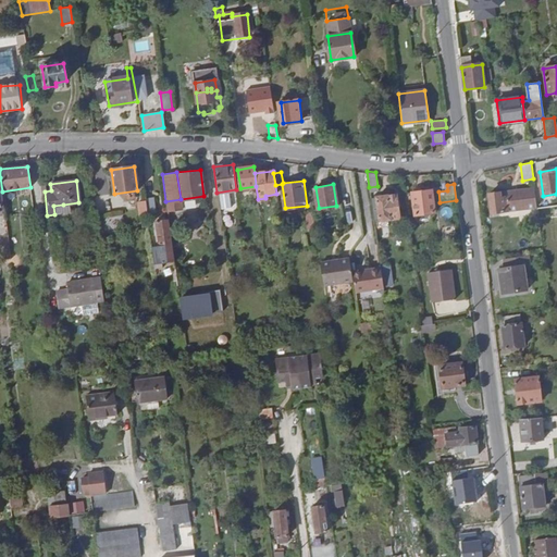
[(492,213),(537,206),(534,186),(489,194),(492,213)]
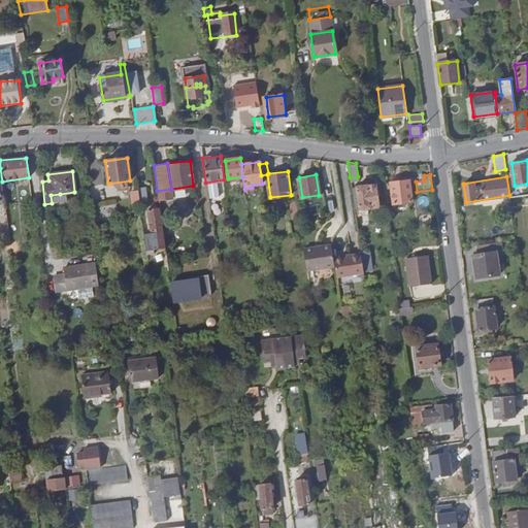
[(374,177),(356,180),(359,203),(377,200),(374,177)]
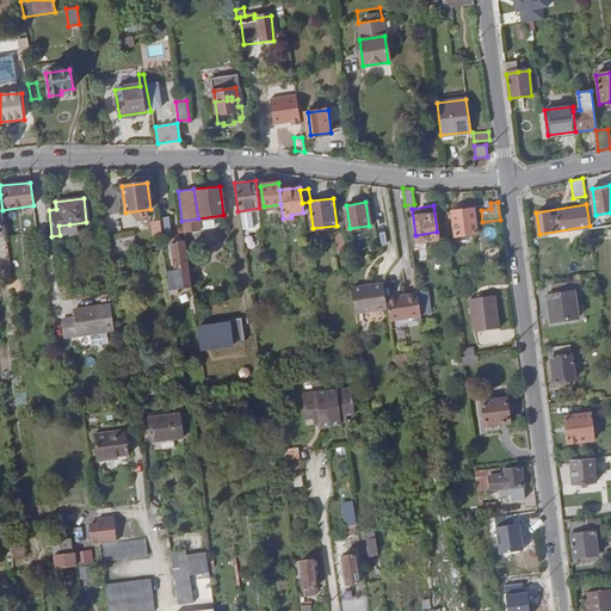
[(444,214),(446,230),(455,229),(455,238),(475,234),(473,208),(451,210),(452,213),(444,214)]
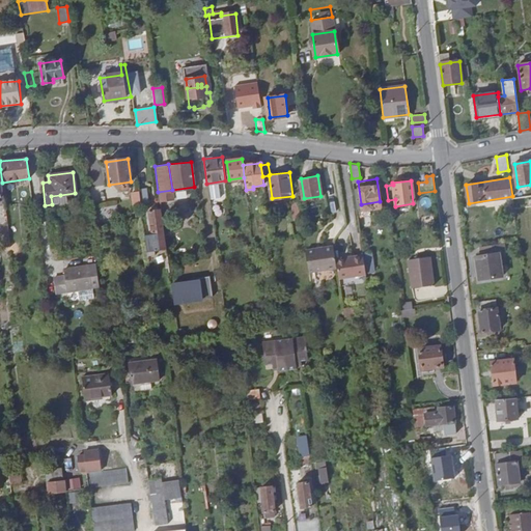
[(218,182),(206,184),(208,198),(219,197),(218,182)]
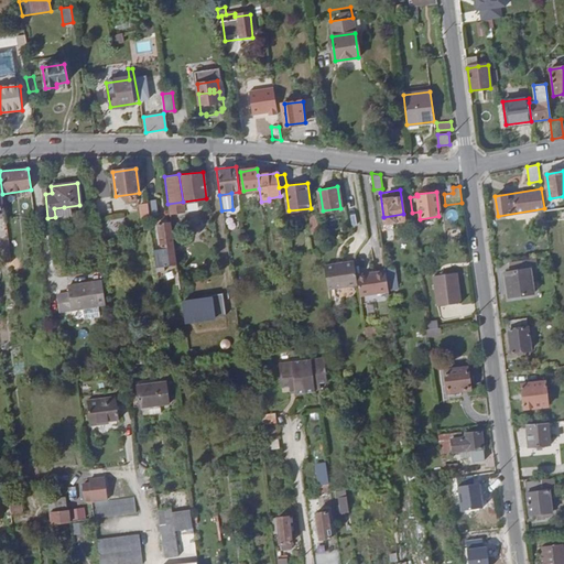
[(153,202),(147,202),(147,205),(149,217),(155,217),(153,202)]
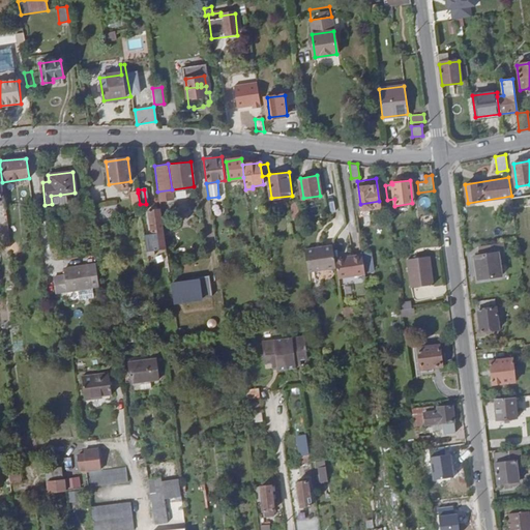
[(140,204),(138,193),(131,193),(133,205),(140,204)]
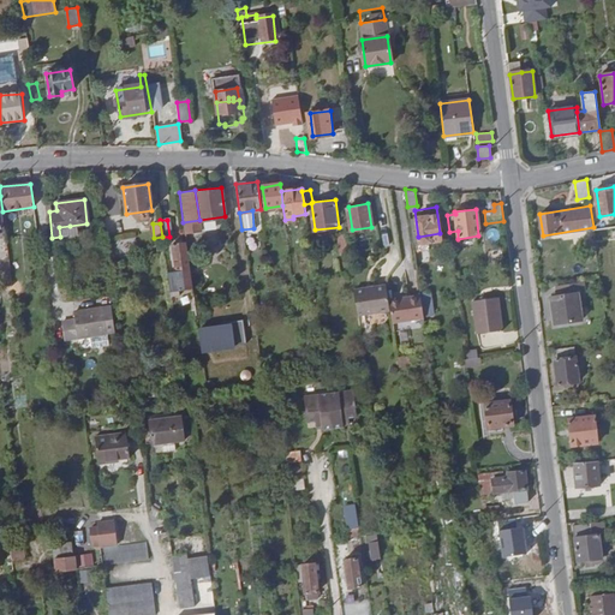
[(59,227),(60,237),(71,234),(70,226),(59,227)]
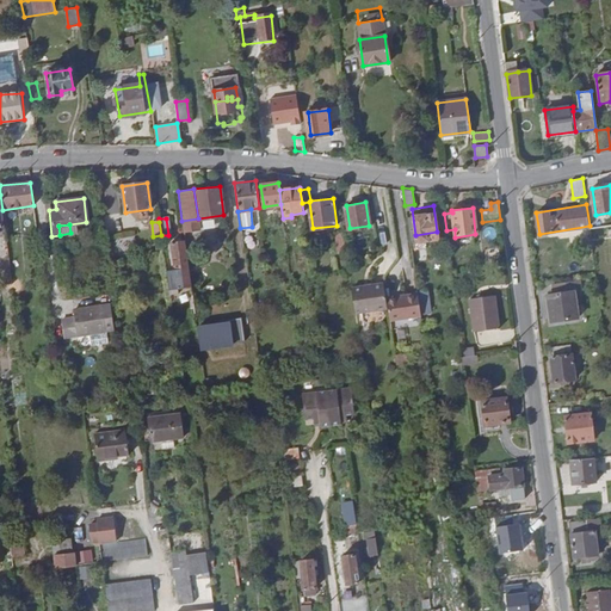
[(177,290),(191,289),(185,244),(171,245),(177,290)]
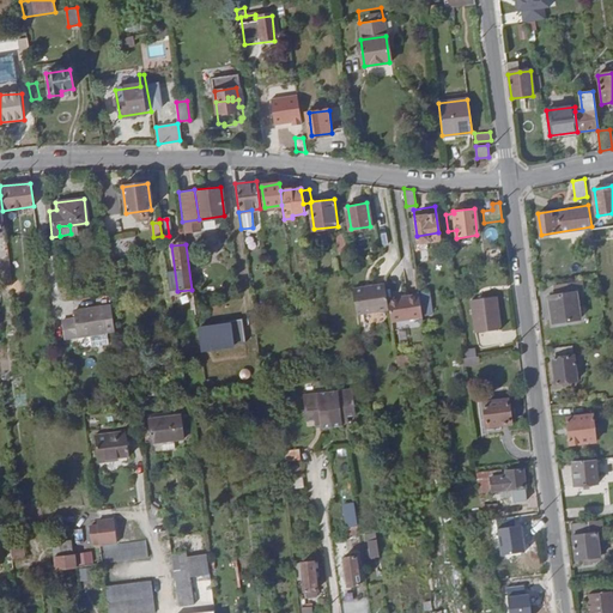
[(580,278),(553,283),(554,293),(550,295),(553,320),(580,316),(576,290),(581,289),(580,278)]
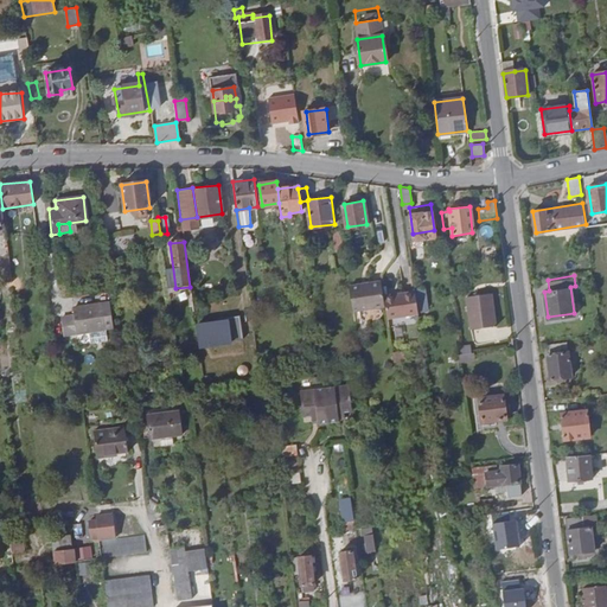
[(349,285),(352,311),(383,306),(379,280),(349,285)]
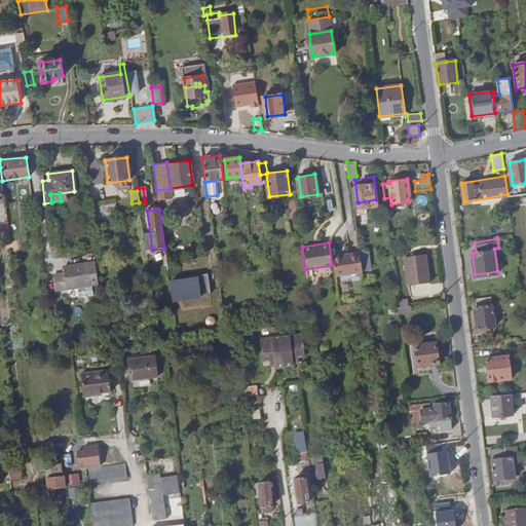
[(332,247),(334,265),(362,262),(361,256),(360,249),(359,242),(332,247)]
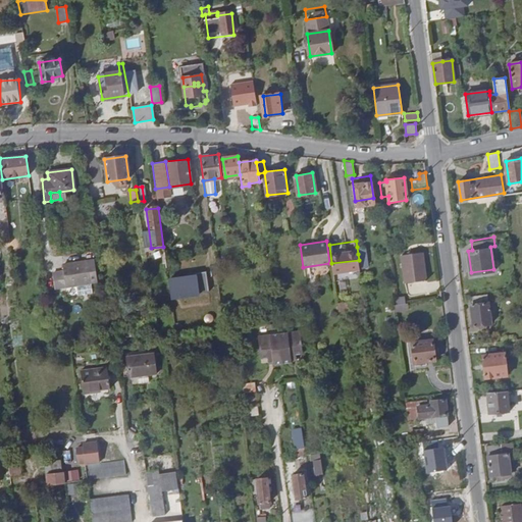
[(425,253),(408,255),(411,282),(428,280),(425,253)]
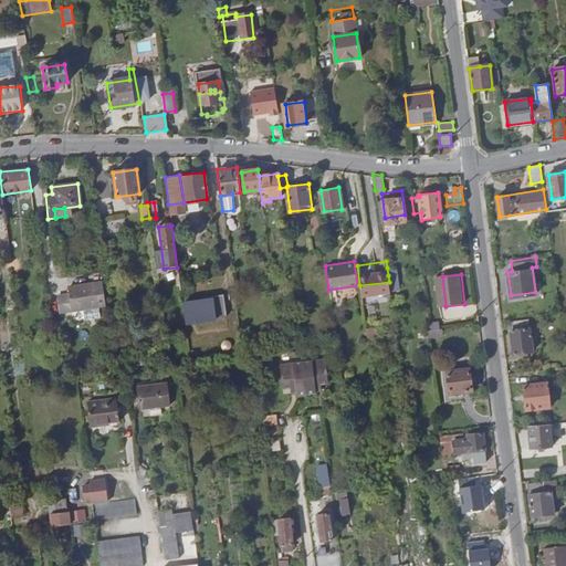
[(94,283),(67,287),(69,295),(56,296),(59,313),(82,310),(97,307),(104,307),(102,289),(101,282),(94,283)]
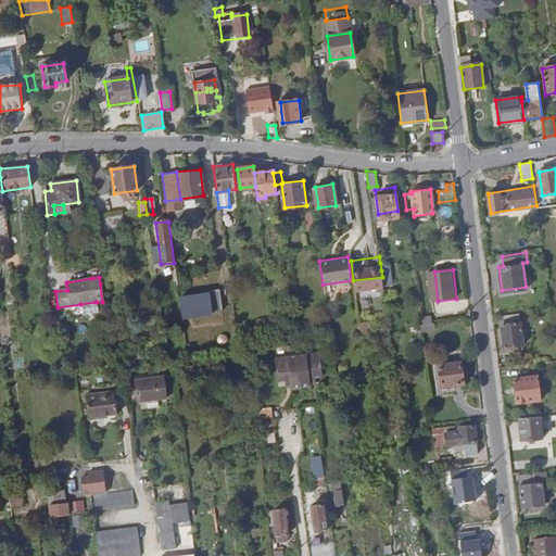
[(353,280),(355,289),(383,285),(382,277),(353,280)]
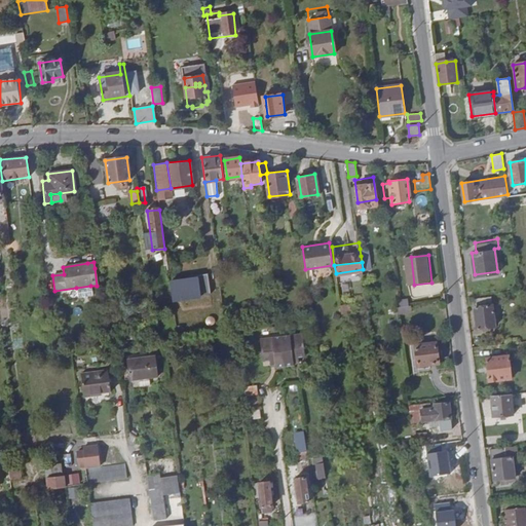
[(197,277),(168,282),(171,299),(199,296),(199,295),(210,293),(209,287),(198,288),(197,277)]
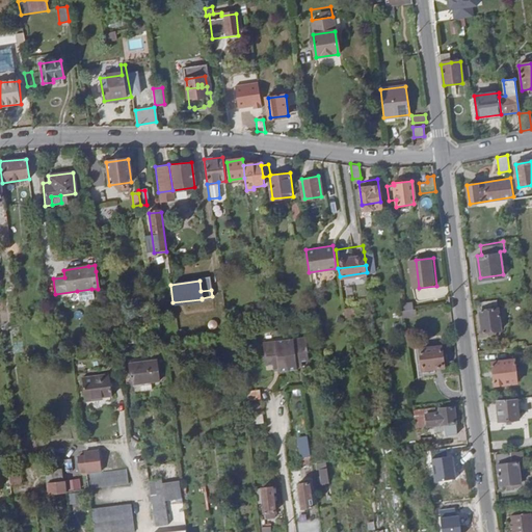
[(91,289),(77,291),(79,301),(92,299),(91,289)]
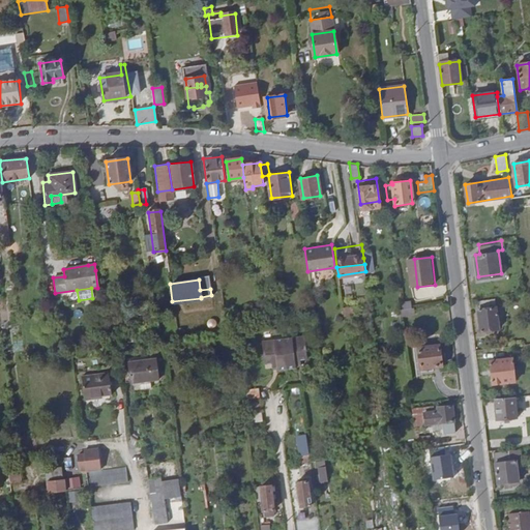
[(491,300),(477,302),(481,330),(499,328),(497,306),(492,307),(491,300)]
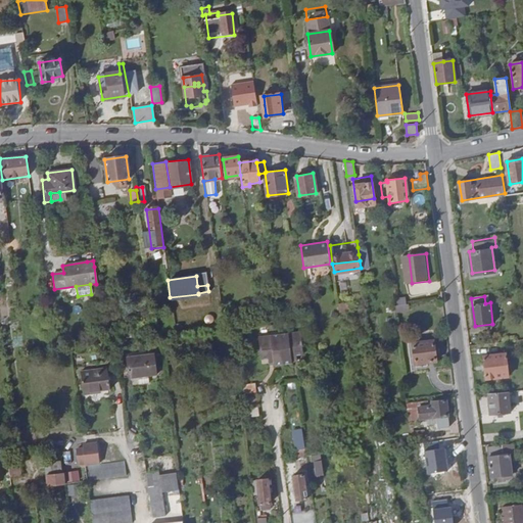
[(299,329),(288,330),(292,359),(295,358),(295,352),(302,352),(299,329)]
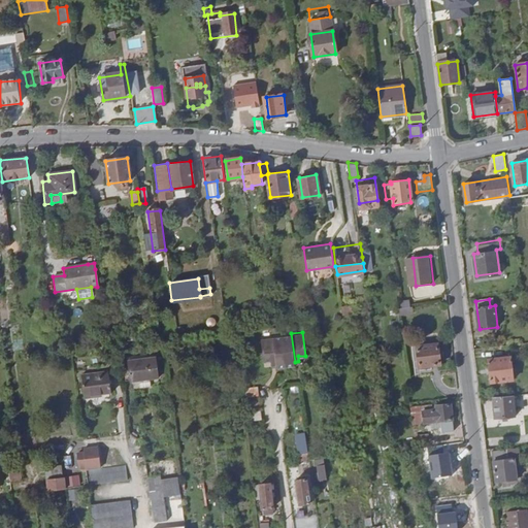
[(295,362),(291,333),(281,335),(286,366),(295,365),(295,362)]
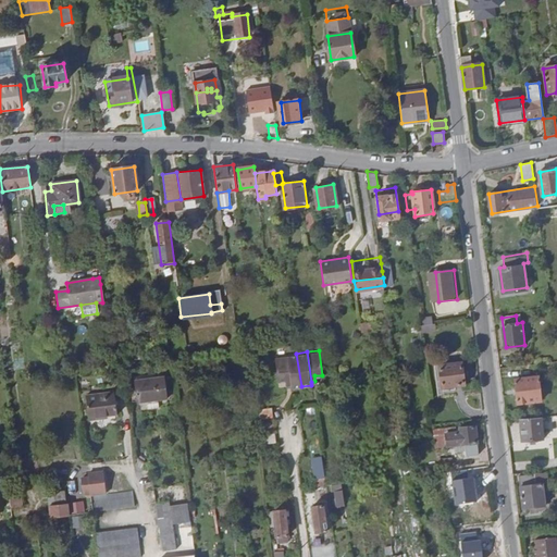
[(291,376),(292,385),(292,387),(301,386),(296,354),(274,357),(276,379),(291,376)]
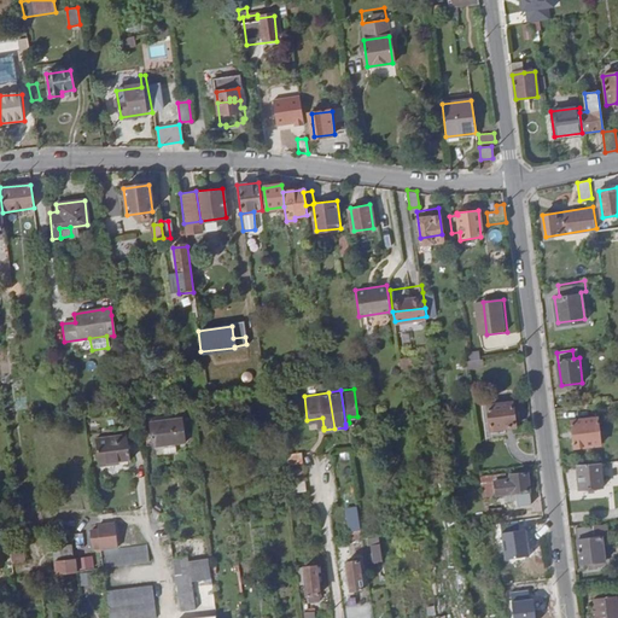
[(512,403),(488,406),(491,430),(516,427),(512,403)]
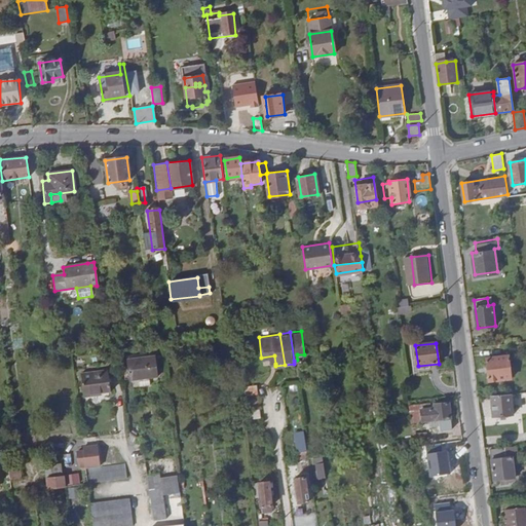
[(141,350),(122,353),(123,363),(120,363),(121,372),(125,372),(125,374),(133,372),(143,371),(153,369),(150,349),(141,350)]
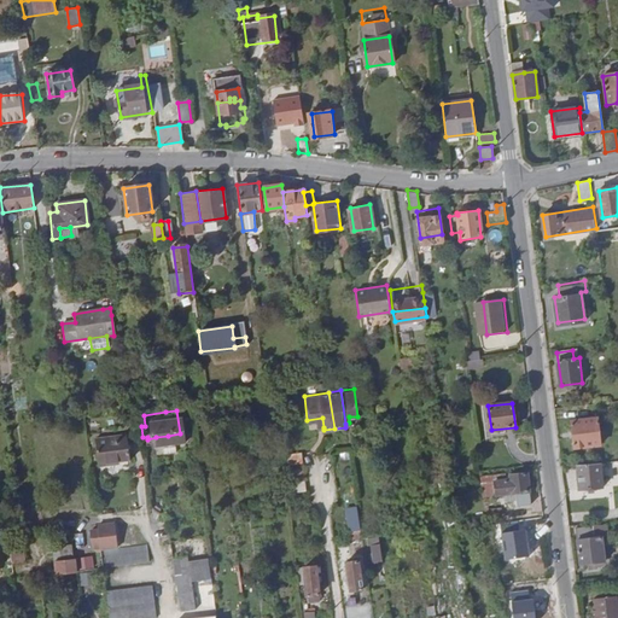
[(316,429),(324,427),(322,418),(307,420),(308,423),(316,423),(316,429)]
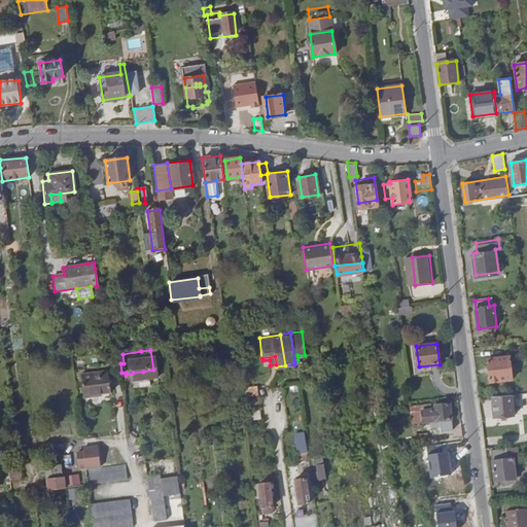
[(512,379),(510,356),(487,359),(490,382),(512,379)]
